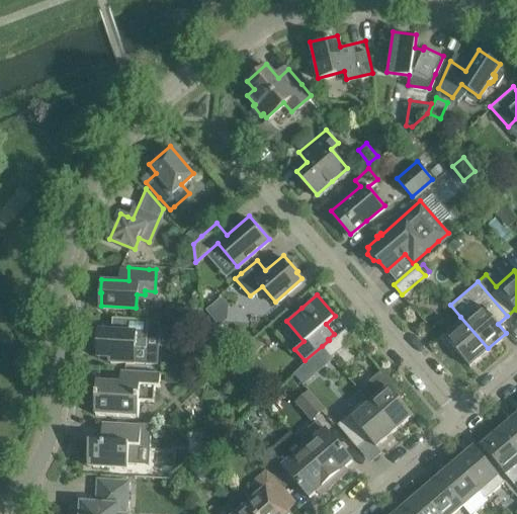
[(218,329),(201,310),(187,321),(203,340),(218,329)]
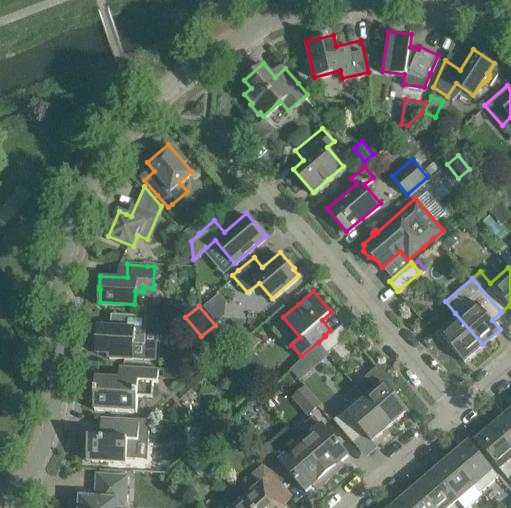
[(109,331),(97,330),(93,333),(93,341),(96,345),(96,350),(108,351),(108,356),(128,357),(131,357),(132,341),(144,342),(146,314),(110,312),(109,331)]
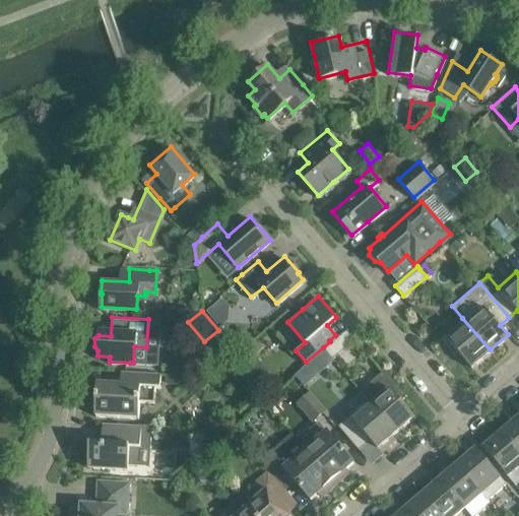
[(462,318),(439,337),(453,353),(457,350),(470,366),(490,349),(462,318)]
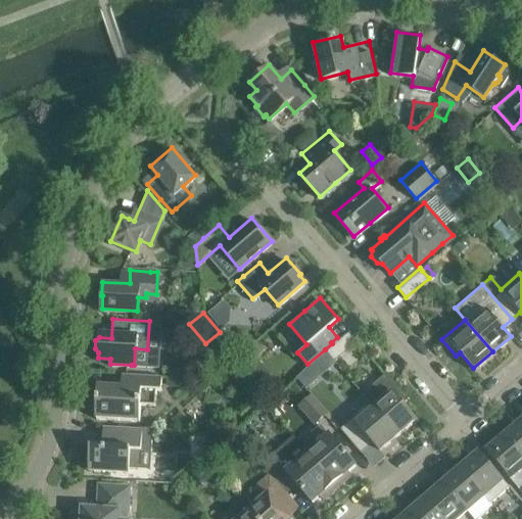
[(337,337),(331,342),(332,343),(325,349),(334,360),(340,352),(357,340),(347,330),(338,338),(337,337)]
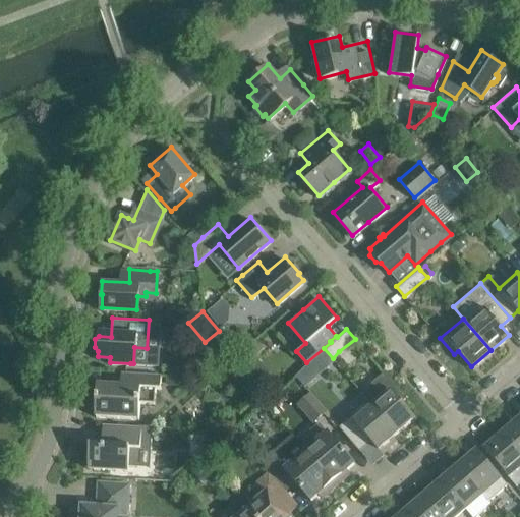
[(253,336),(237,351),(245,360),(262,345),(253,336)]
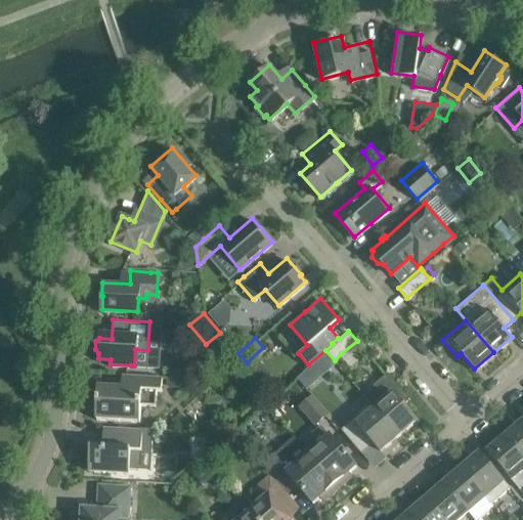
[(305,367),(297,375),(306,386),(314,379),(305,367)]
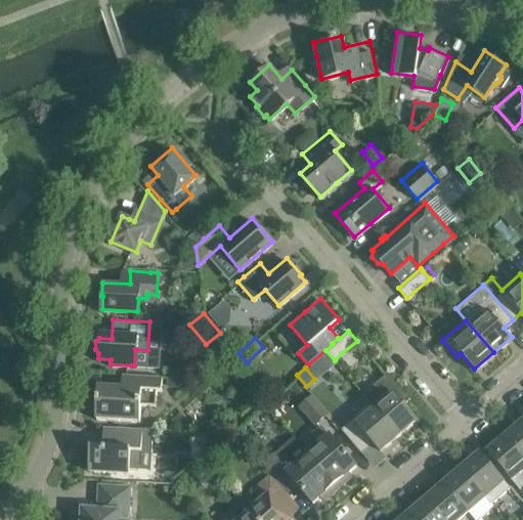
[(162,375),(122,373),(121,385),(96,384),(95,417),(139,419),(140,402),(155,403),(156,388),(161,389),(162,375)]
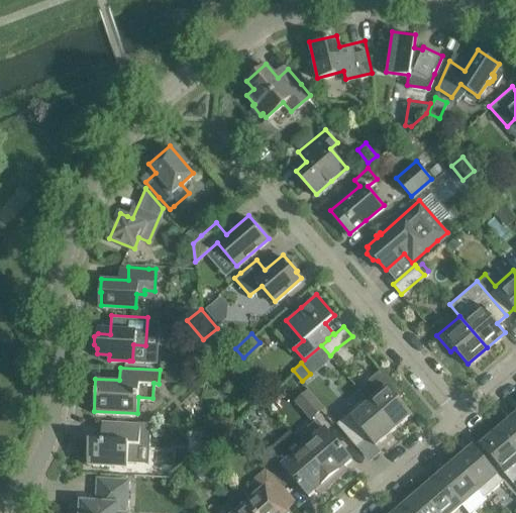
[(398,397),(402,393),(380,368),(357,387),(366,396),(393,428),(411,412),(409,409),(398,397)]
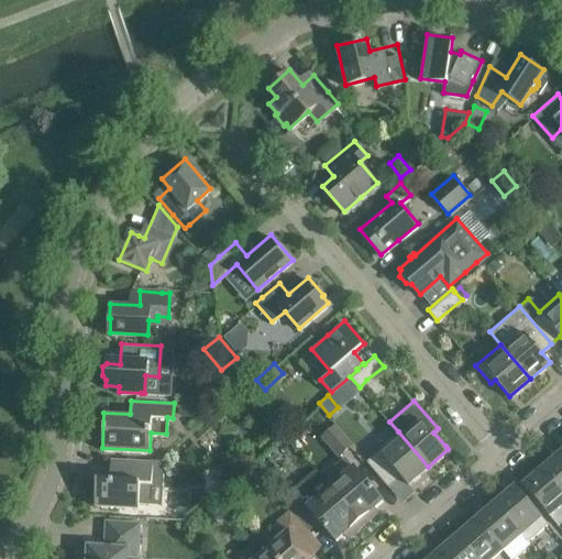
[(268,417),(278,429),(289,422),(283,414),(274,413),(268,417)]
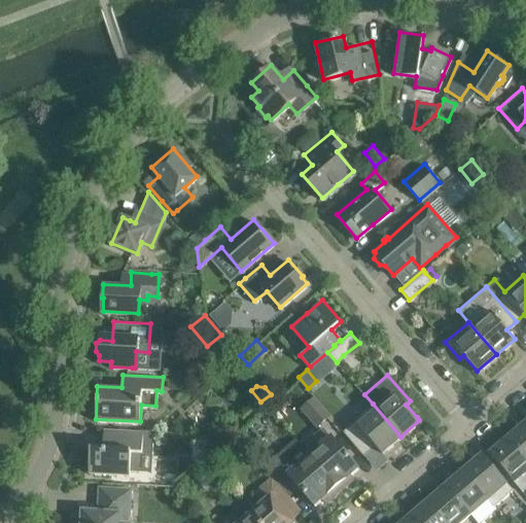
[(329,414),(314,395),(301,406),(317,425),(329,414)]
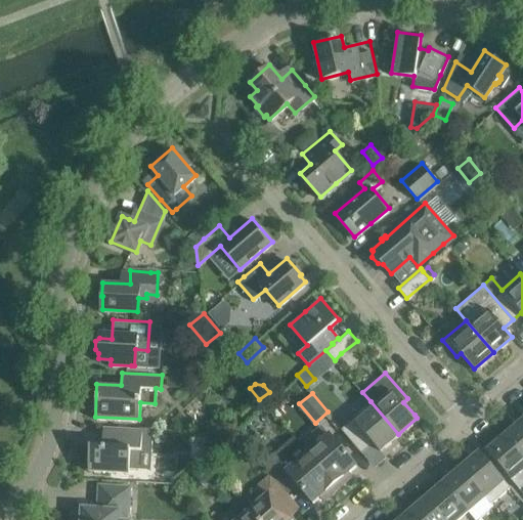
[(340,427),(347,435),(360,450),(372,441),(380,449),(398,434),(371,401),(340,427)]
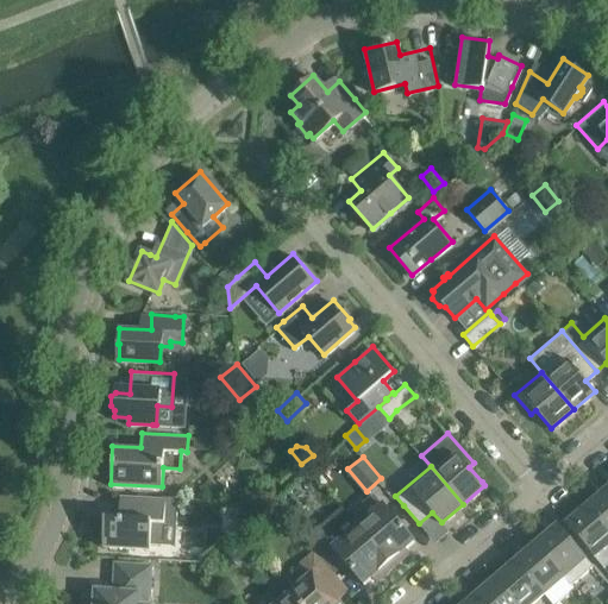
[(584,502),(607,528),(607,486),(597,495),(595,492),(584,502)]
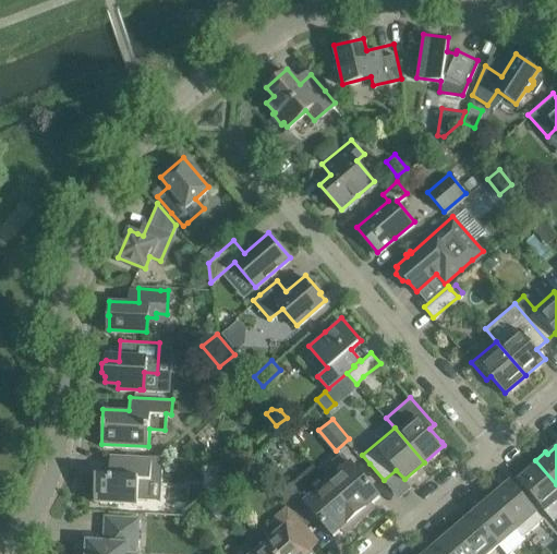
[(378,494),(364,478),(350,460),(350,461),(341,450),(331,459),(340,469),(327,480),(359,518),(374,505),(371,501),(378,494)]
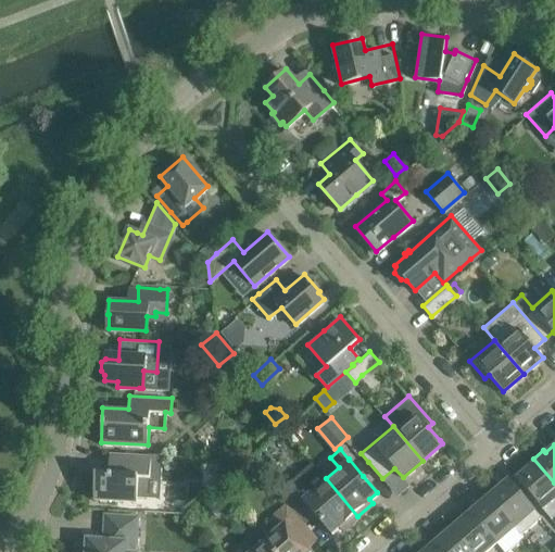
[(93,498),(122,500),(130,500),(130,494),(146,496),(147,476),(150,477),(151,453),(109,451),(108,473),(95,472),(93,498)]
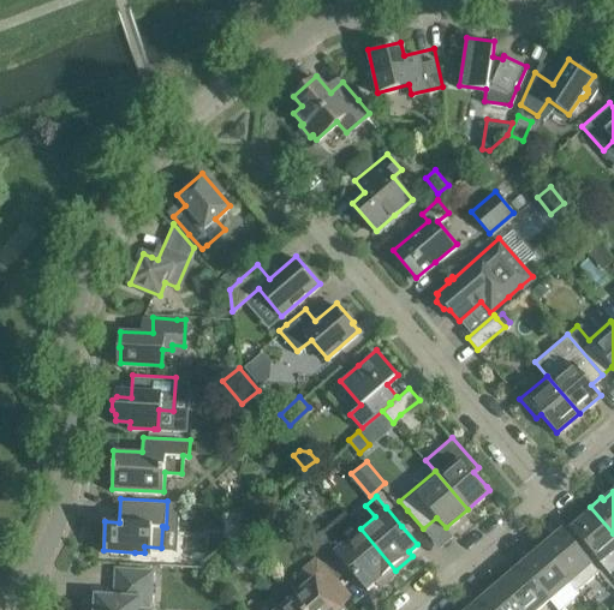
[(613,533),(590,507),(579,516),(582,519),(571,527),(609,570),(613,566),(613,533)]
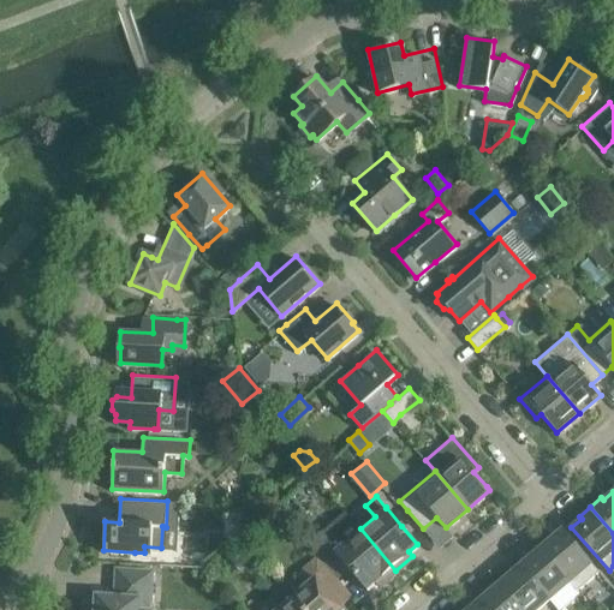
[(395,570),(361,528),(345,509),(309,539),(338,575),(349,567),(367,587),(375,580),(379,585),(395,570)]
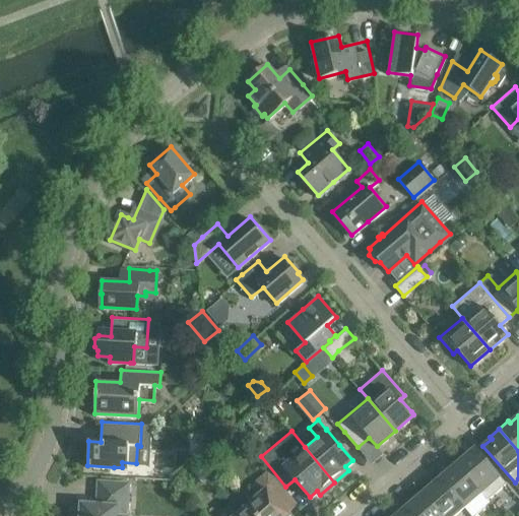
[(506,481),(475,447),(466,454),(465,452),(455,460),(481,491),(488,498),(506,481)]
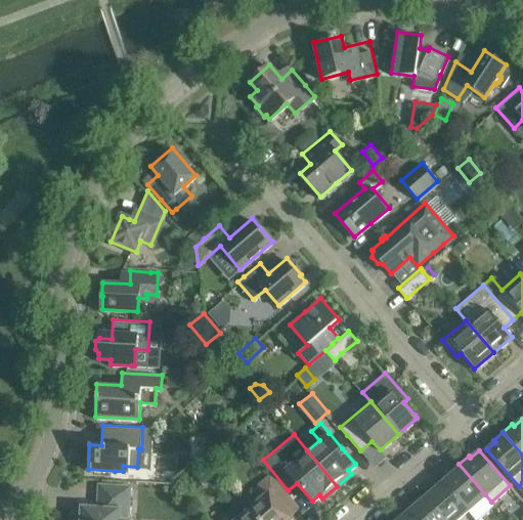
[(451,474),(443,481),(467,509),(485,494),(459,464),(449,472),(451,474)]
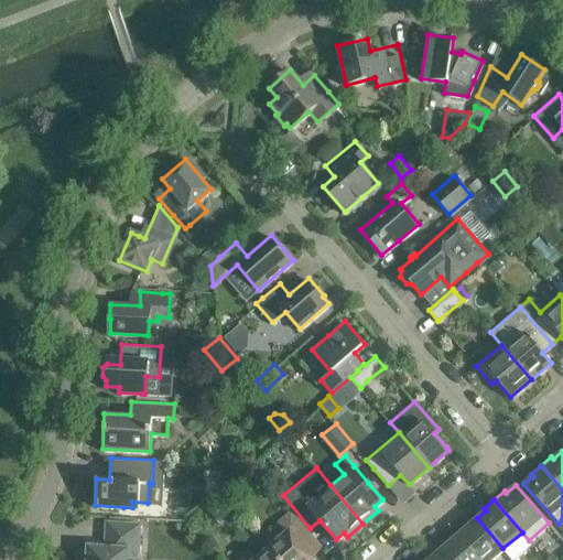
[(279,537),(268,547),(278,559),(312,559),(315,558),(306,548),(316,539),(302,523),(291,509),(270,526),(279,537)]
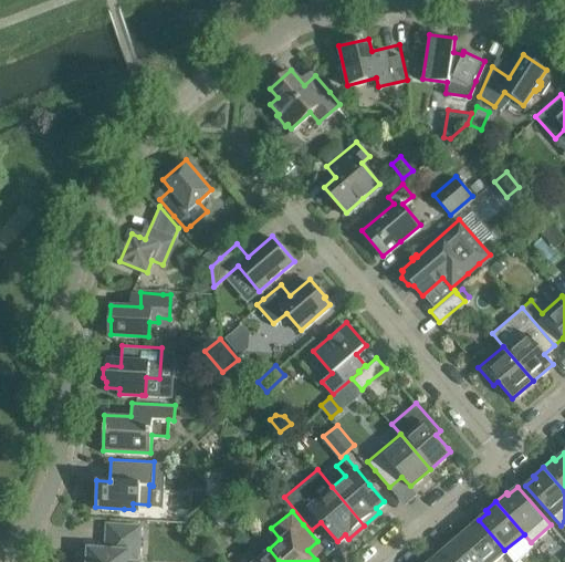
[(491,561),(504,550),(479,520),(470,528),(468,526),(458,534),(481,561),(491,561)]
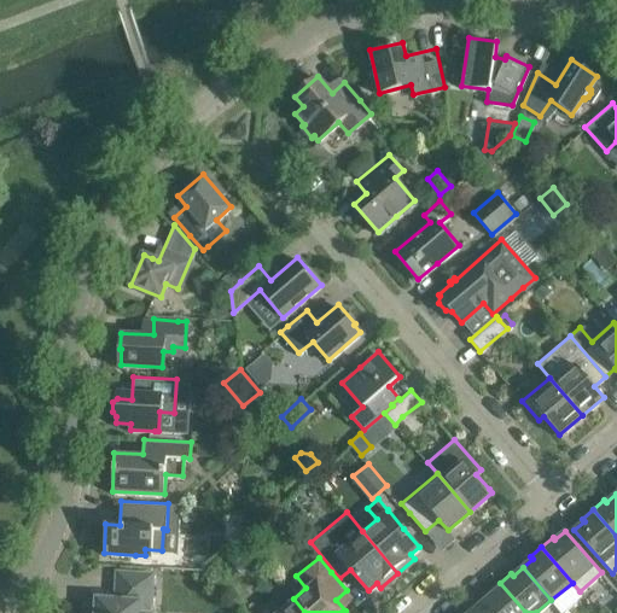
[(150,608),(152,572),(116,570),(115,599),(97,597),(94,612),(138,612),(139,607),(150,608)]
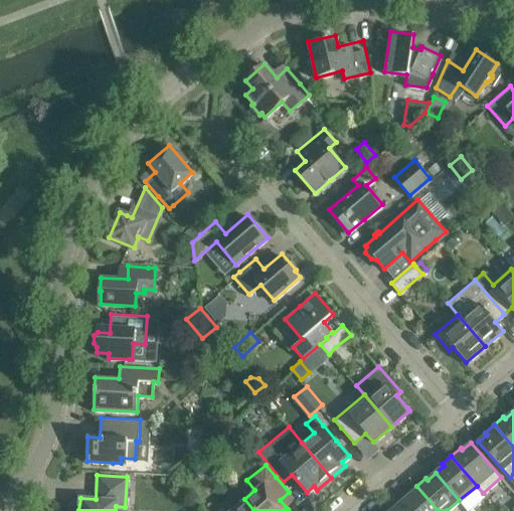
[(407,510),(438,510),(416,486),(406,494),(408,496),(400,503),(407,510)]
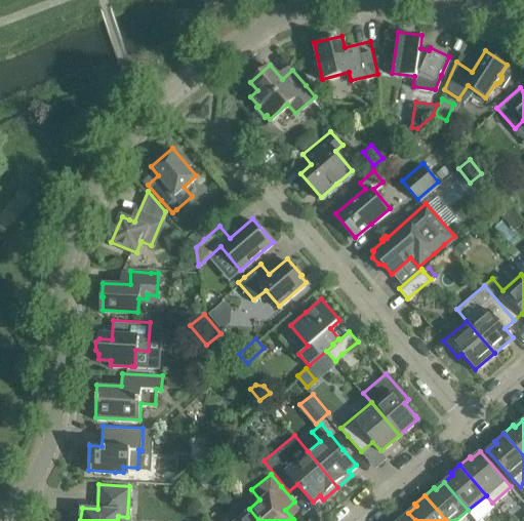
[(258,520),(249,509),(238,519),(229,509),(214,520),(258,520)]
